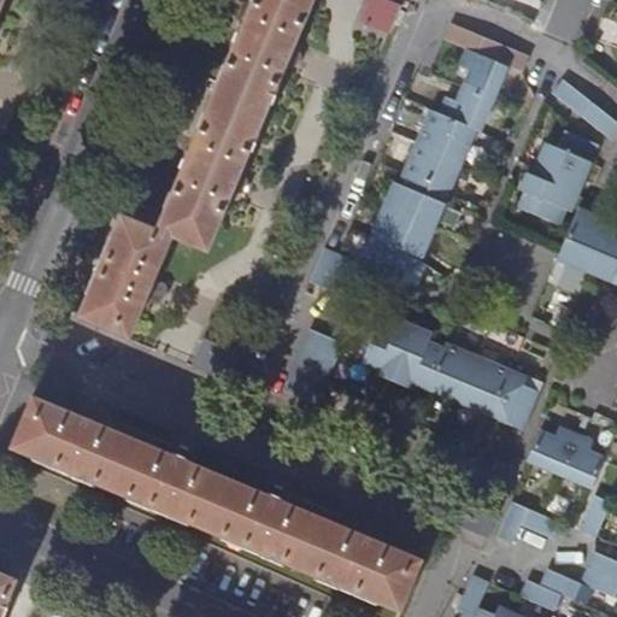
[(77,317),(129,339),(147,297),(153,299),(160,299),(164,288),(162,283),(157,282),(153,280),(171,238),(207,252),(215,231),(217,231),(224,215),(223,212),(233,191),(239,193),(242,193),(247,193),(251,187),(252,182),(248,177),(240,174),(248,152),(251,152),(257,135),(257,133),(269,105),(270,105),(277,88),(276,87),(286,65),(287,64),(294,68),(301,66),(305,56),(303,51),(294,46),(301,25),(304,25),(311,7),(311,5),(312,0),(250,0),(250,1),(251,4),(241,25),(240,25),(233,41),(234,42),(224,64),(223,64),(216,82),(217,83),(205,111),(204,112),(197,129),(197,130),(188,152),(186,152),(180,169),(181,170),(171,192),(169,192),(163,209),(164,210),(156,229),(121,215),(111,235),(110,236),(84,294),(86,295),(77,317)]
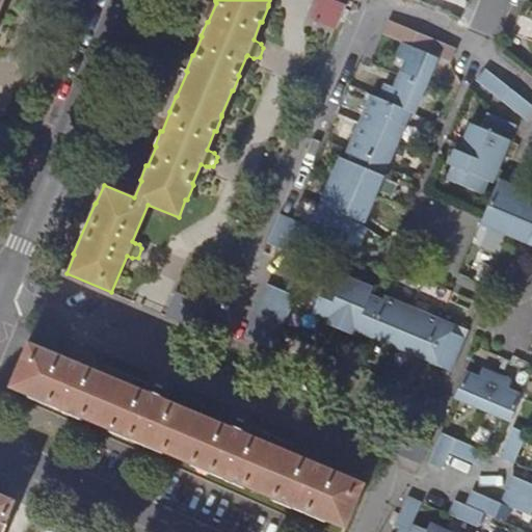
[(313,15),(318,0),(312,0),(306,17),(328,26),(330,22),(313,15)]
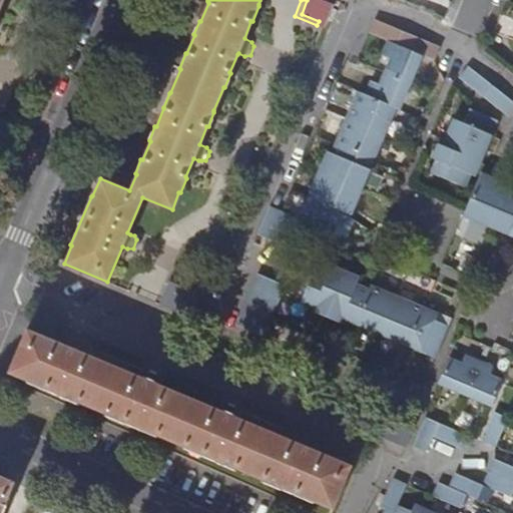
[(307,0),(302,14),(319,21),(327,2),(321,0),(307,0)]
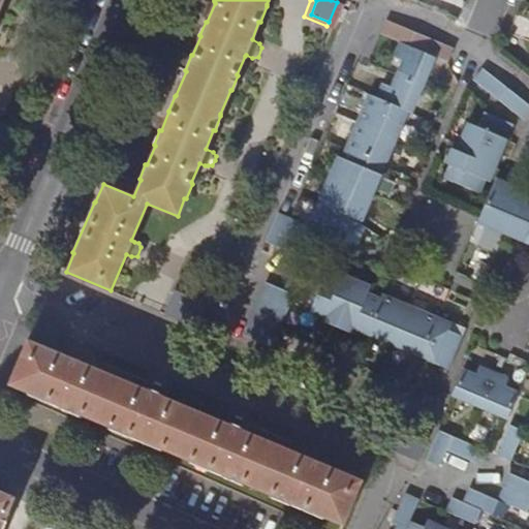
[(380,34),(399,42),(409,47),(415,32),(386,20),(380,34)]
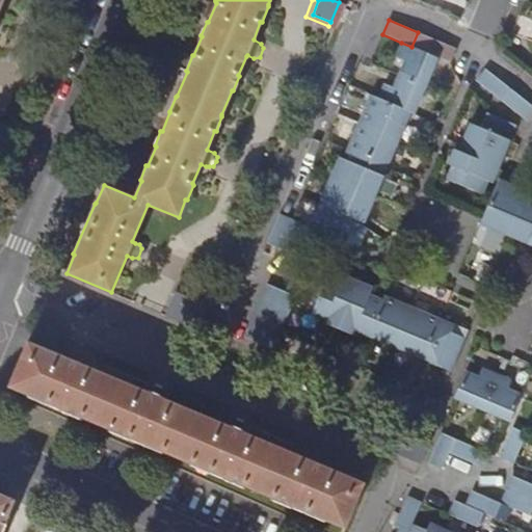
[(420,50),(426,36),(418,32),(411,47),(420,50)]
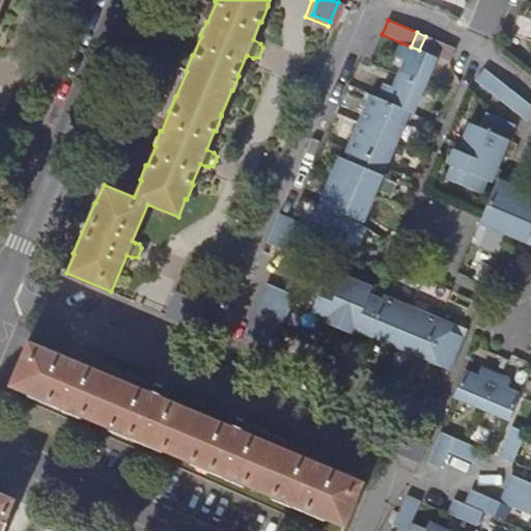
[(425,36),(419,50),(432,56),(450,63),(455,49),(425,36)]
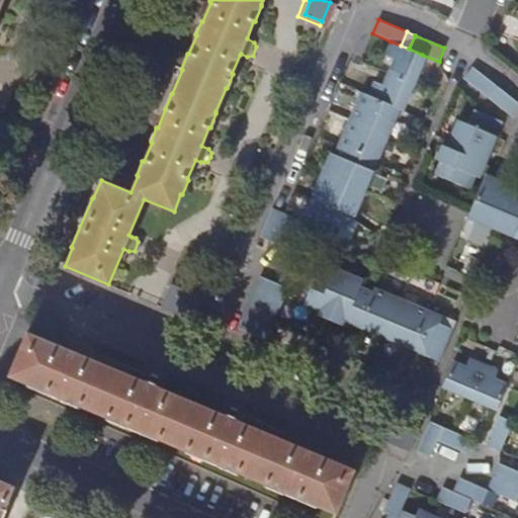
[(422,55),(409,49),(401,46),(391,41),(384,56),(394,61),(389,73),(415,84),(423,66),(418,63),(422,55)]
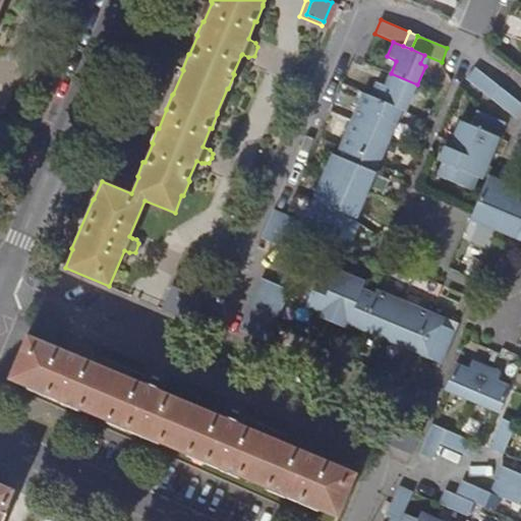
[(467,79),(491,98),(501,87),(476,67),(467,79)]
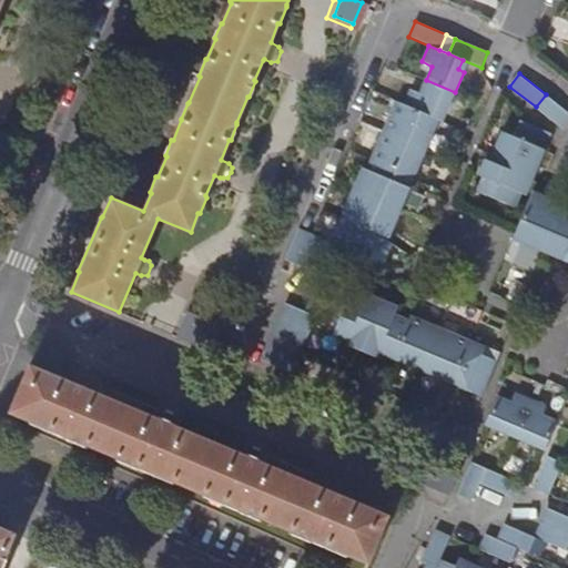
[(411,89),(404,103),(429,115),(437,119),(442,109),(447,111),(455,92),(426,80),(421,92),(411,89)]
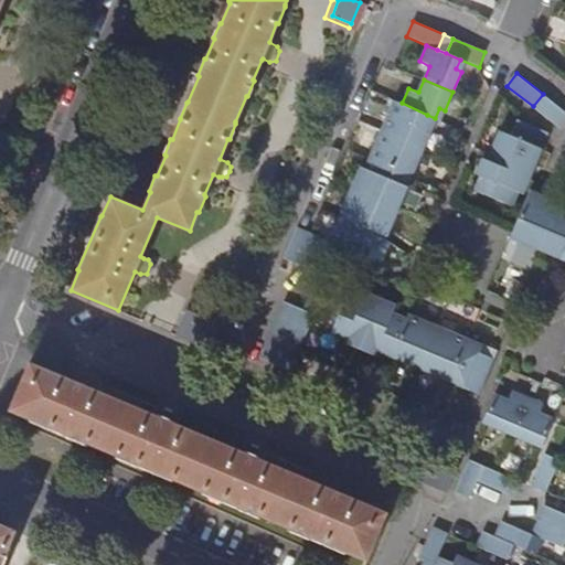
[(564,110),(543,94),(533,106),(560,127),(564,120),(564,110)]
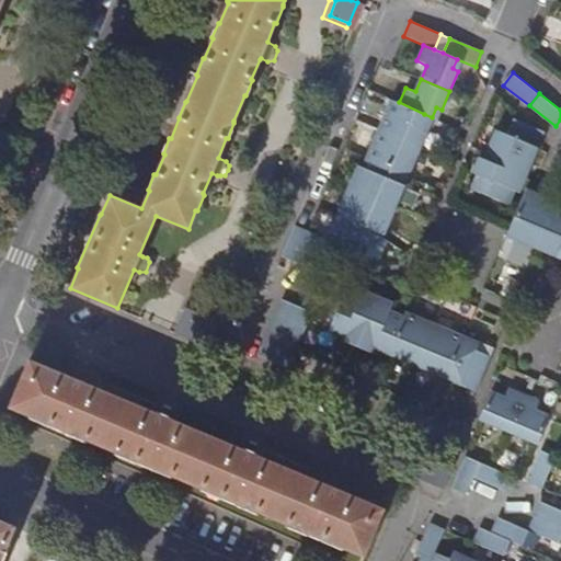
[(388,116),(381,130),(416,146),(424,126),(421,124),(424,114),(399,102),(390,100),(385,114),(388,116)]
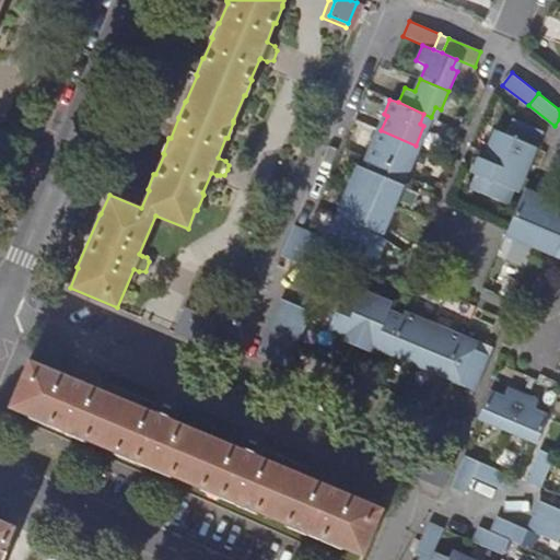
[(513,119),(506,135),(537,148),(544,132),(513,119)]
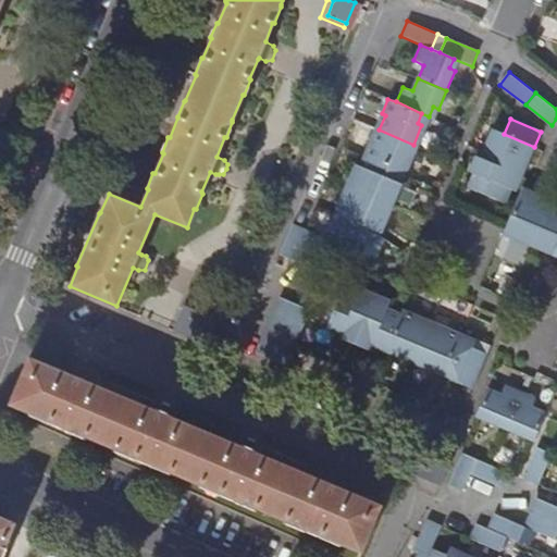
[(363,157),(396,172),(400,162),(405,164),(413,145),(379,130),(372,143),(370,141),(363,157)]
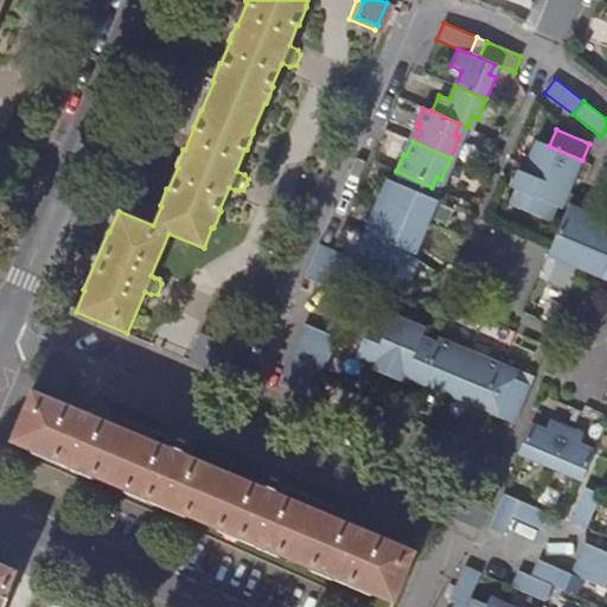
[(528,174),(564,190),(570,174),(575,177),(582,160),(549,146),(542,142),(528,174)]
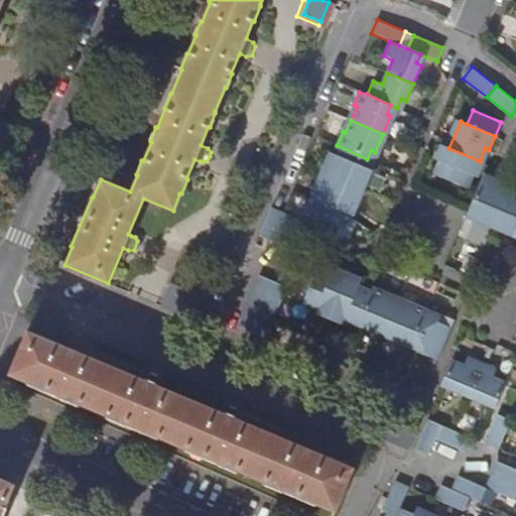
[(326,171),(365,188),(372,172),(363,168),(367,159),(337,145),(326,171)]
